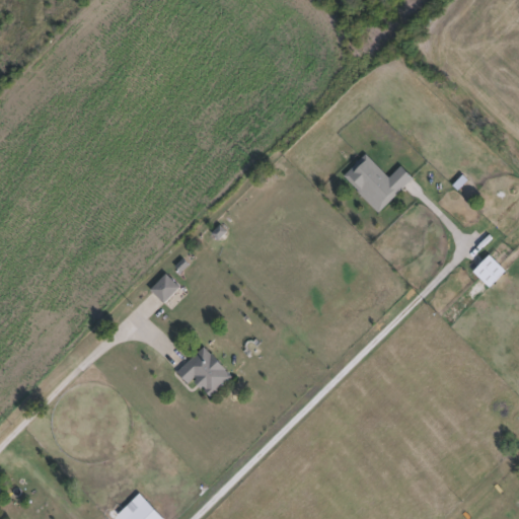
[(399,165),(412,177),(377,211),(343,175),(365,153),(387,176),(399,165)]
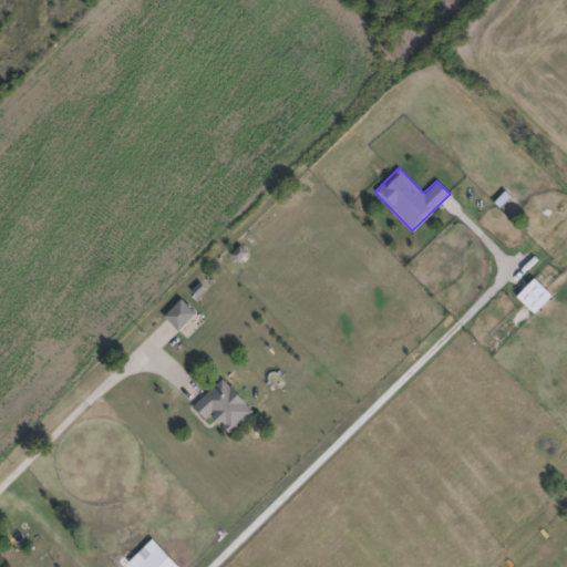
[(515,296),(533,277),(552,296),(533,313),(515,296)]
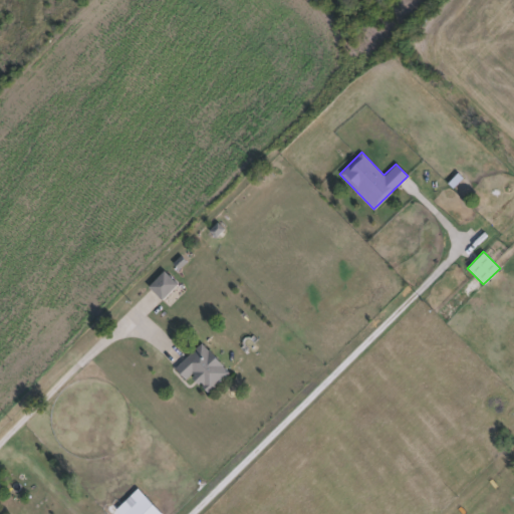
[(162,299),(148,285),(163,270),(177,284),(162,299)]
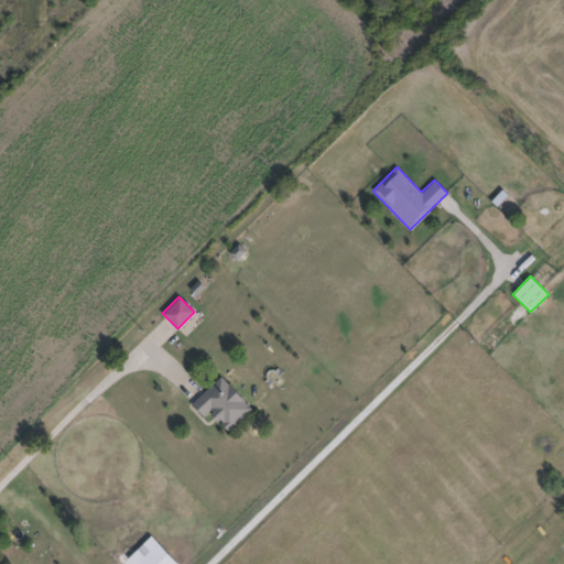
[(251,409),(225,434),(194,402),(220,377),(251,409)]
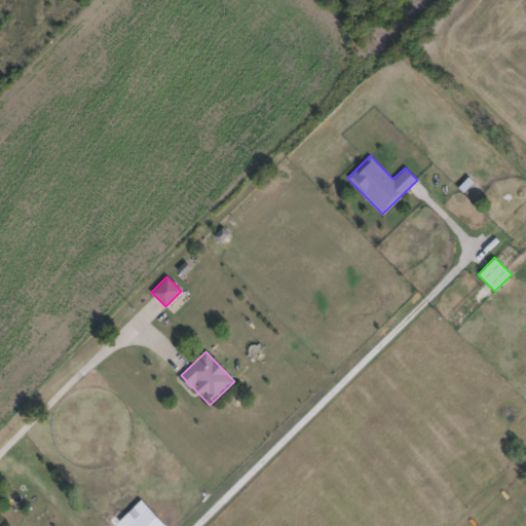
[(121,525),(117,522),(140,500),(165,525),(121,525)]
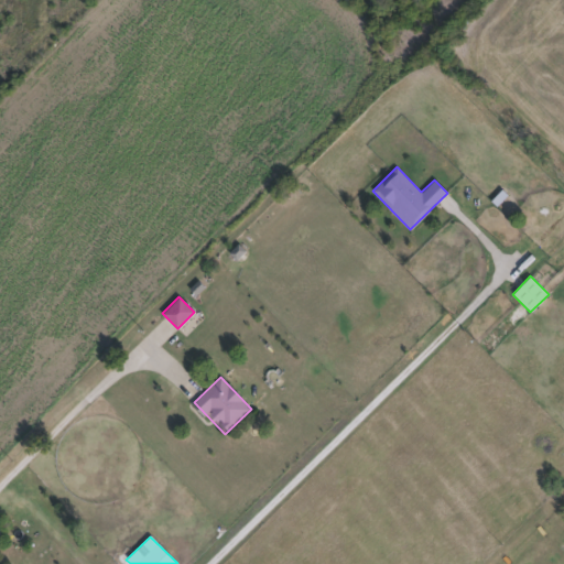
All buildings are outlined.
